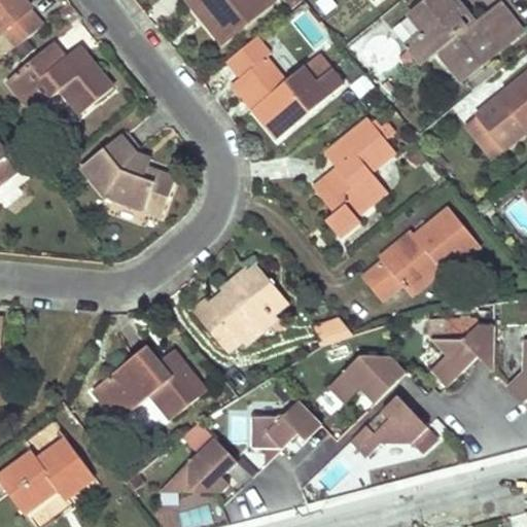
[(0,0),(0,30),(1,32),(4,30),(18,46),(42,26),(30,9),(32,7),(26,0),(0,0)]
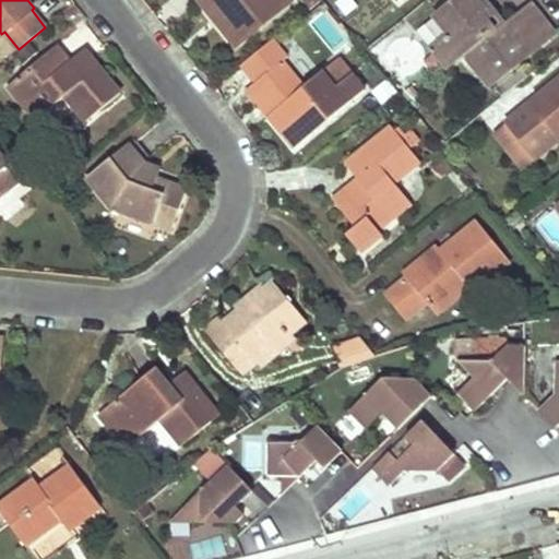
[(207,0),(224,19),(218,23),(235,44),(288,0),(207,0)]
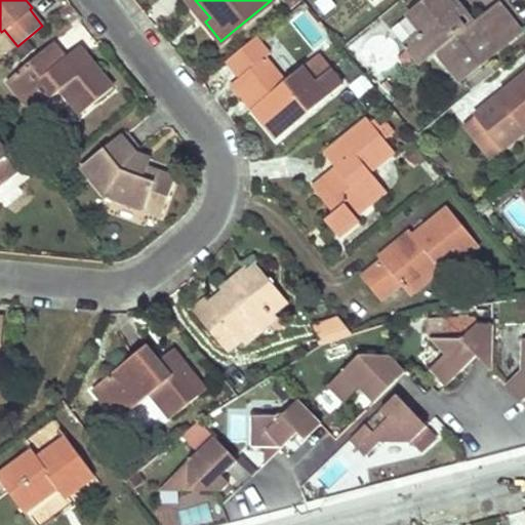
[(453,7),(447,0),(425,0),(392,28),(406,44),(411,39),(426,56),(434,49),(459,80),(519,31),(497,4),(468,29),(451,9),(453,7)]
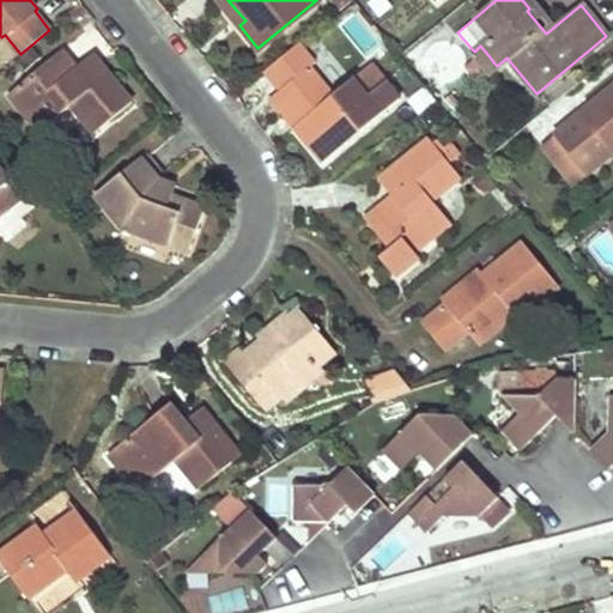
[(323,55),(307,36),(265,70),(281,90),(277,93),(301,122),(296,126),(322,162),(381,116),(399,101),(371,65),(352,80),(333,96),(308,67),(323,55)]
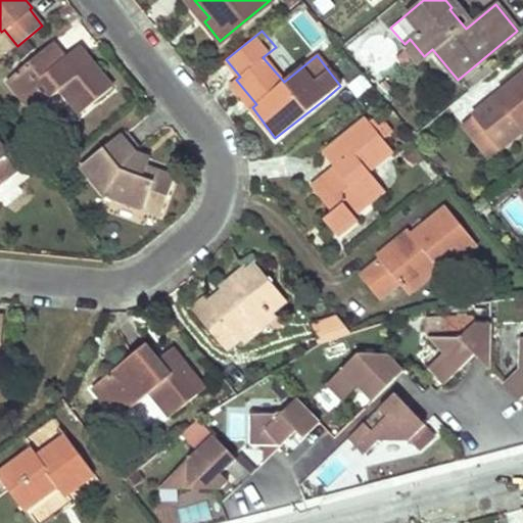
[(424,56),(410,39),(405,44),(402,46),(416,62),(424,56)]
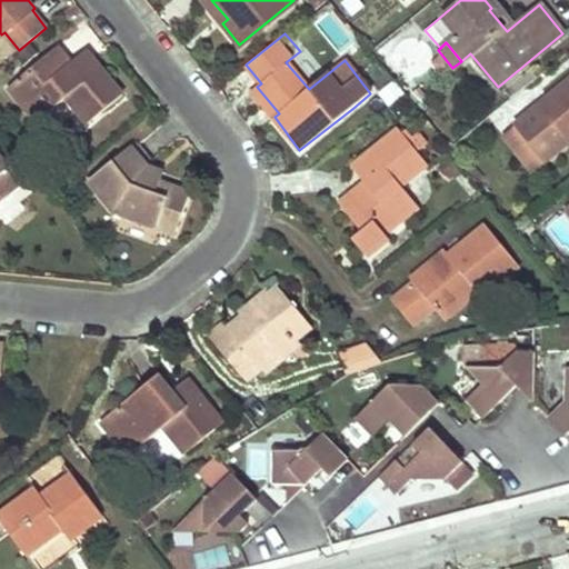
[(65,97),(76,110),(88,123),(122,93),(91,57),(76,70),(57,48),(10,87),(37,120),(65,97)]
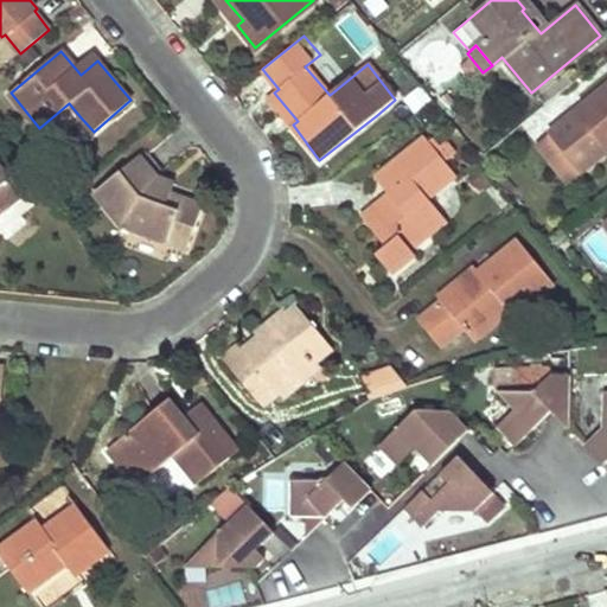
[(577,121),(554,141),(555,142),(580,173),(606,149),(606,85),(573,114),(577,121)]
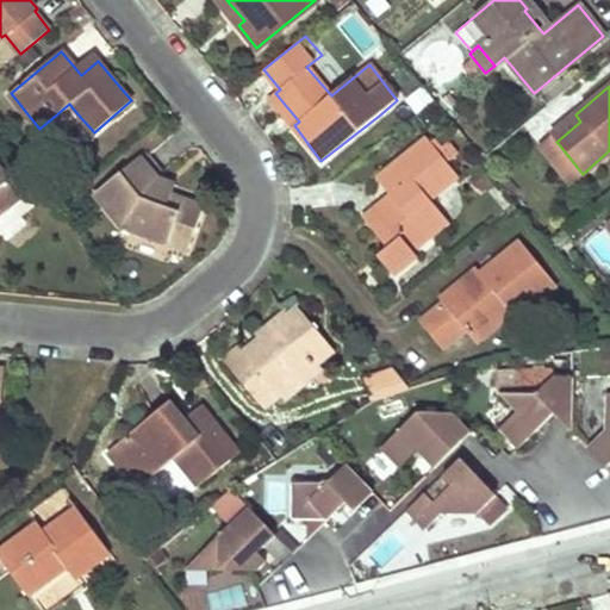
[(392,274),(404,265),(416,255),(410,248),(447,218),(429,197),(459,174),(428,136),(390,167),(403,184),(362,216),(386,246),(377,254),(392,274)]
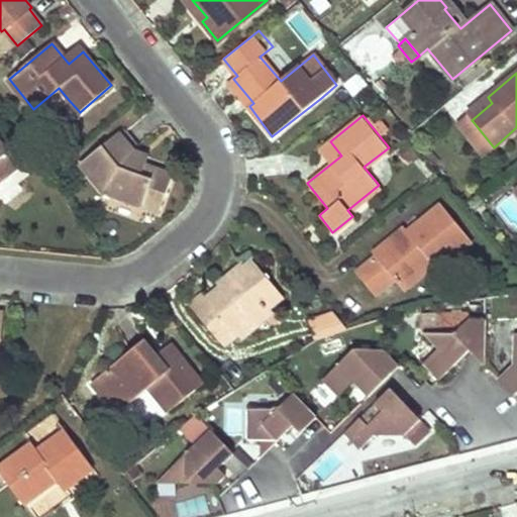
[(461,130),(483,156),(494,147),(473,121),(461,130)]
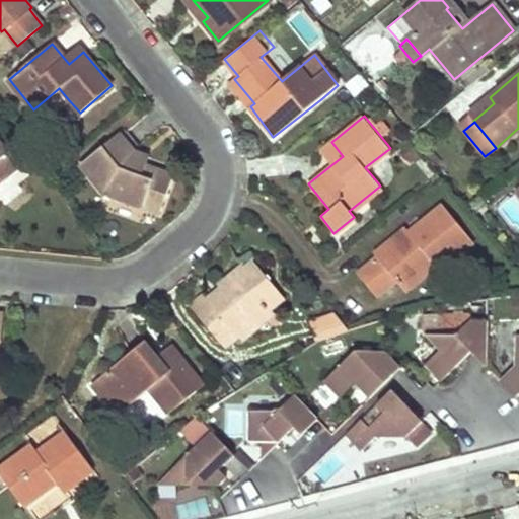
[(171,175),(151,167),(130,159),(133,151),(119,133),(80,164),(103,194),(158,212),(171,175)]
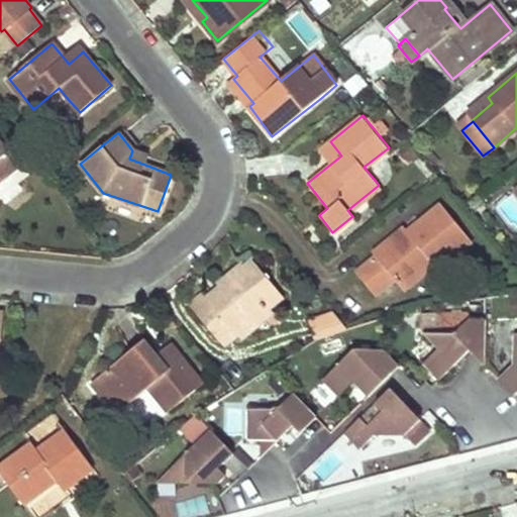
[(0,182),(18,167),(0,144),(0,182)]
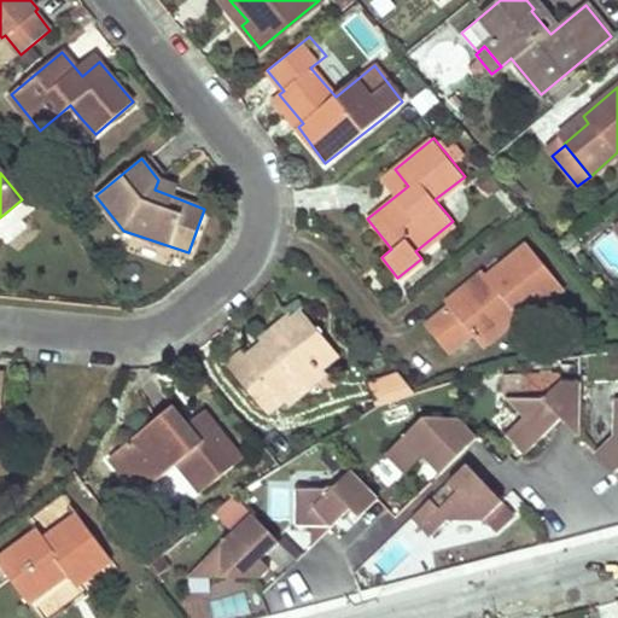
[(448,351),(459,342),(471,333),(474,337),(509,308),(520,321),(561,289),(526,244),(485,277),(482,272),(444,302),(449,307),(426,325),(448,351)]
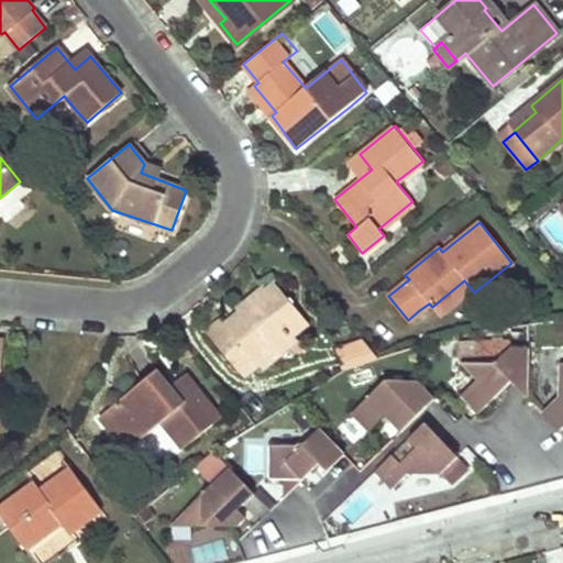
[(239,313),(225,326),(221,320),(207,332),(243,377),(260,364),(256,360),(288,332),(291,337),(307,323),(274,284),(266,290),(263,287),(235,310),(239,313)]
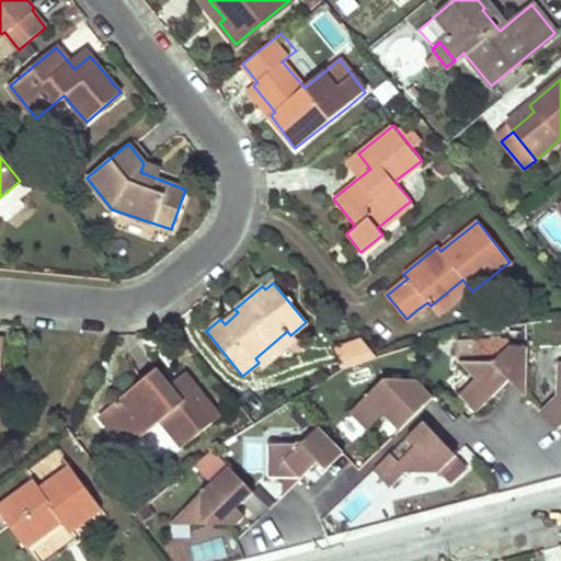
[(287,331),(255,358),(259,363),(262,367),(295,341),(290,335),(287,331)]
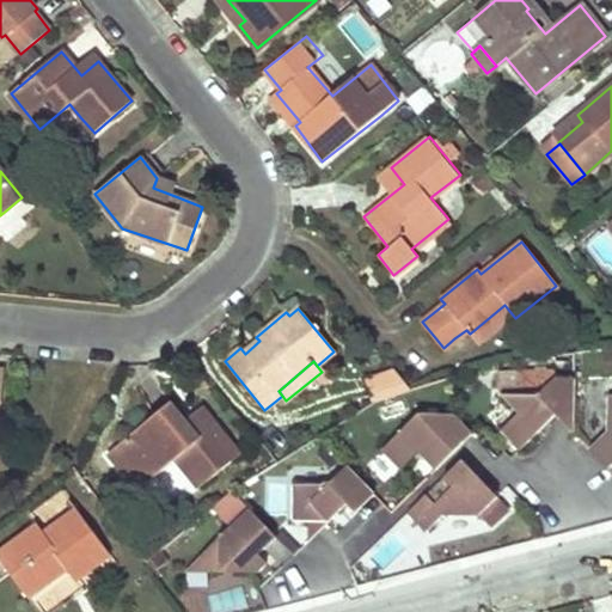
[(374,402),(409,390),(396,373),(367,383),(374,402)]
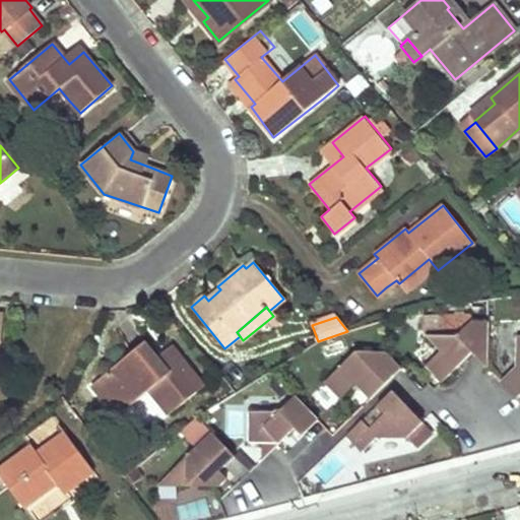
[(471,351),(486,351),(488,321),(472,322),(457,336),(428,337),(442,351),(427,367),(441,381),(471,351)]
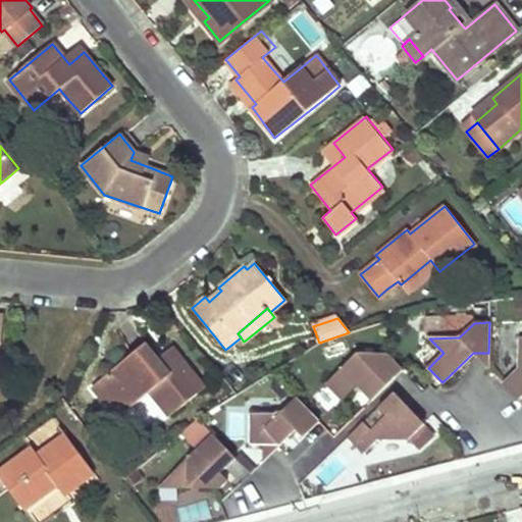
[(517,370),(502,383),(518,400),(521,395),(521,338),(518,340),(517,370)]
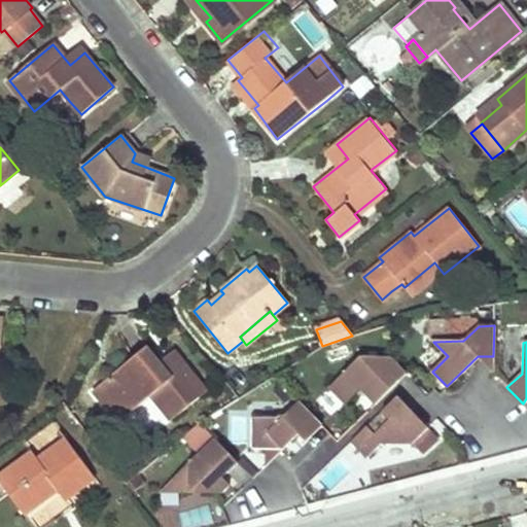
[(151,395),(171,419),(205,391),(178,358),(164,369),(146,348),(101,385),(127,416),(151,395)]
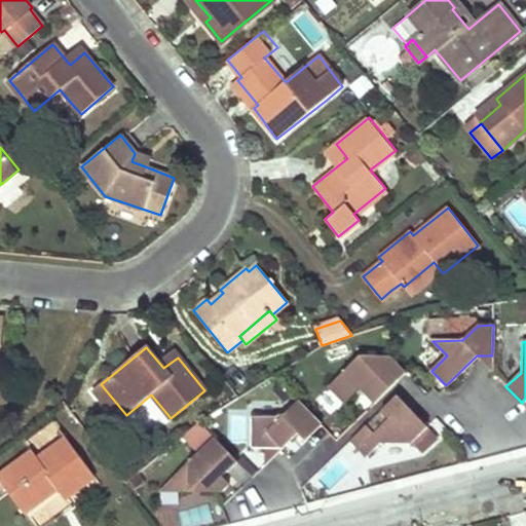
[(374,403),(405,373),(389,357),(361,357),(330,385),(344,401),(360,387),(374,403)]
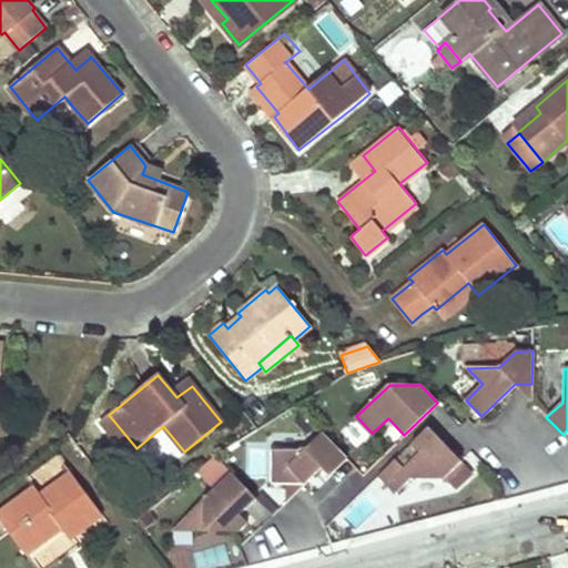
[(137,448),(109,415),(100,422),(128,456),(137,448)]
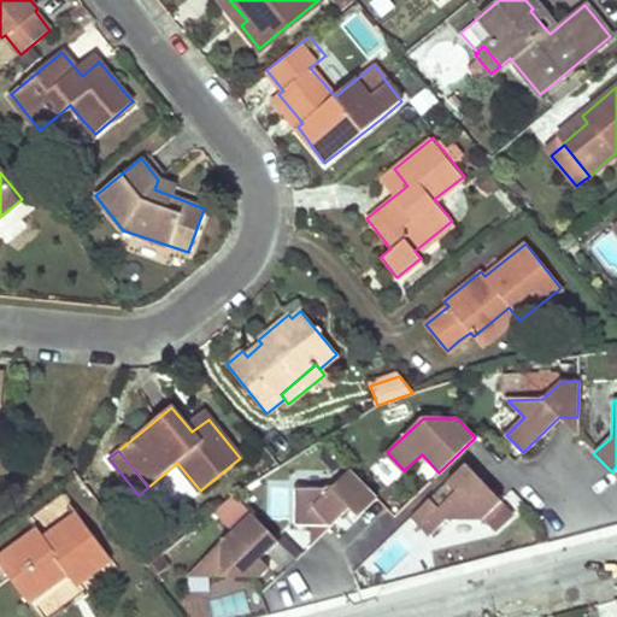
[(515,515),(465,463),(410,516),(430,536),(447,521),(485,518),(498,532),(515,515)]
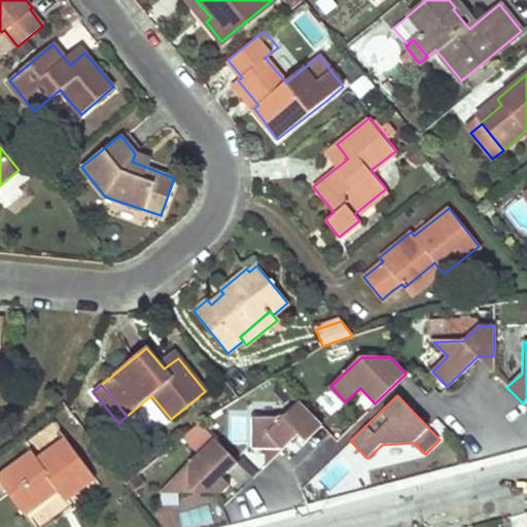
[(252,420),(252,451),(283,448),(297,434),(306,441),(322,425),(297,402),(283,418),(252,420)]
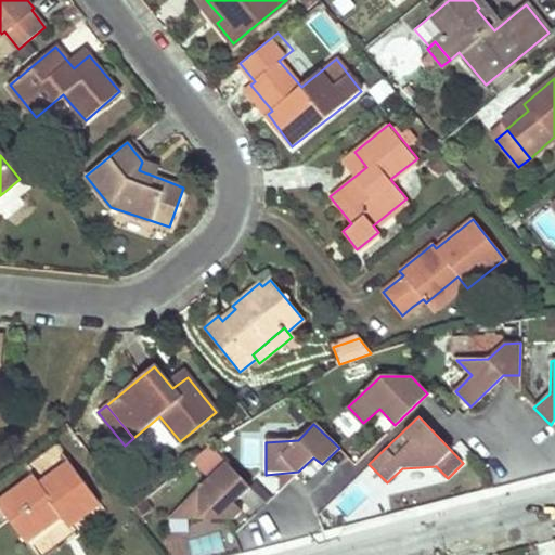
[(35,475),(66,462),(61,447),(28,460),(35,475)]
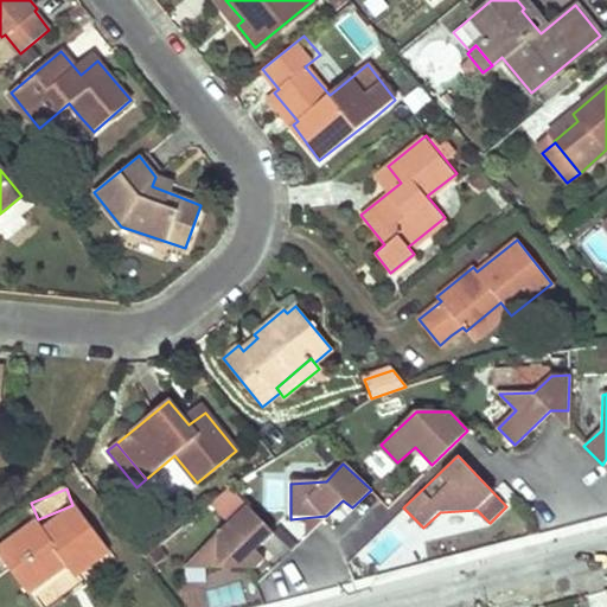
[(228,522),(190,558),(189,563),(254,567),(263,560),(255,550),(274,532),(231,489),(211,505),(228,522)]
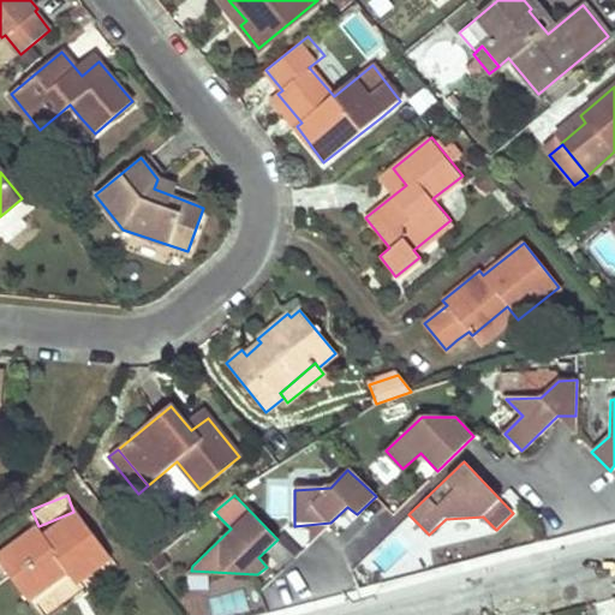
[(65,569),(75,583),(109,557),(75,512),(43,536),(37,527),(0,555),(0,563),(27,598),(65,569)]
